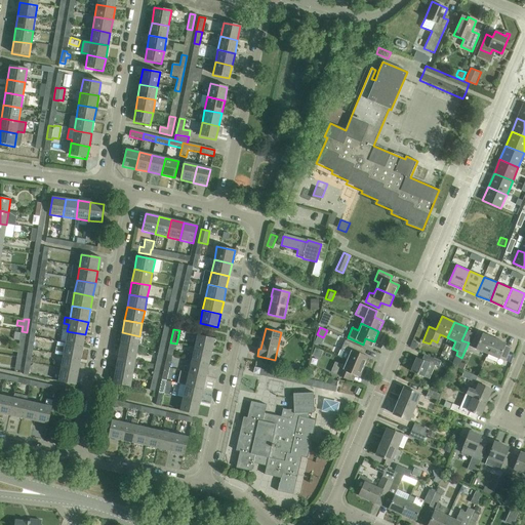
[(19,339),(19,345),(25,345),(27,332),(22,331),(22,333),(15,332),(14,338),(19,339)]
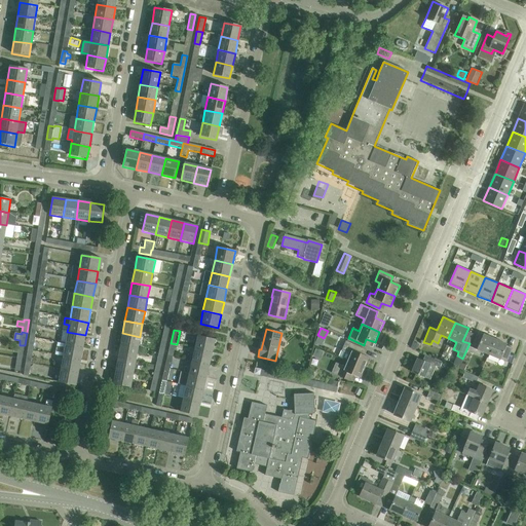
[(67,332),(65,344),(83,347),(85,335),(67,332)]
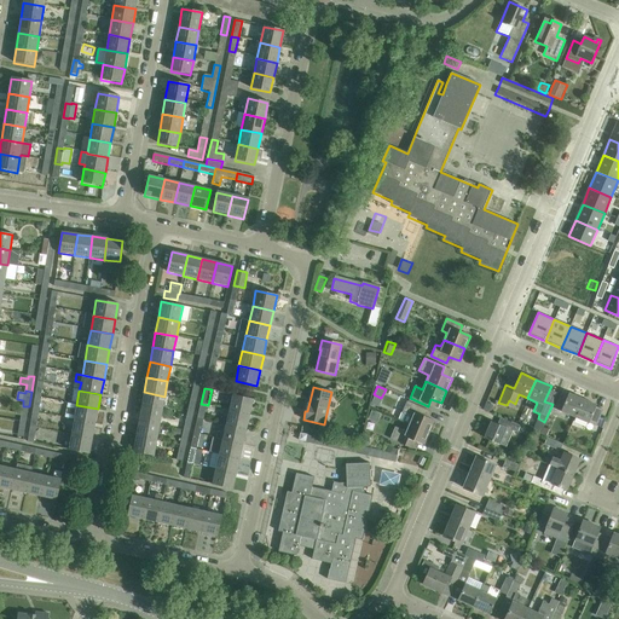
[(144,392),(140,408),(162,411),(165,397),(144,392)]
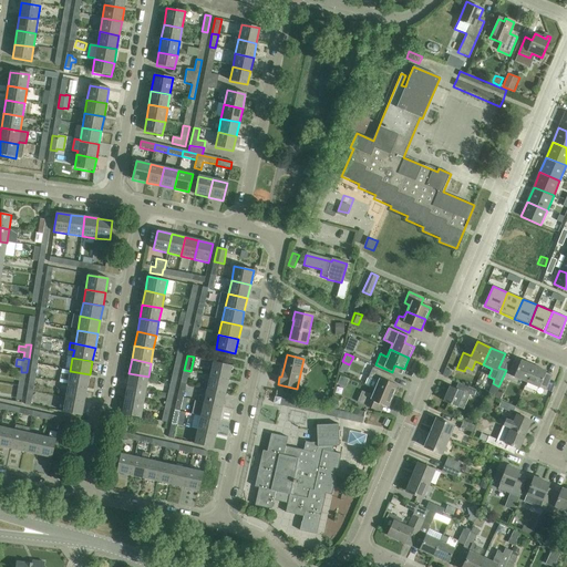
[(507,374),(526,382),(533,366),(521,360),(519,362),(514,359),(507,374)]
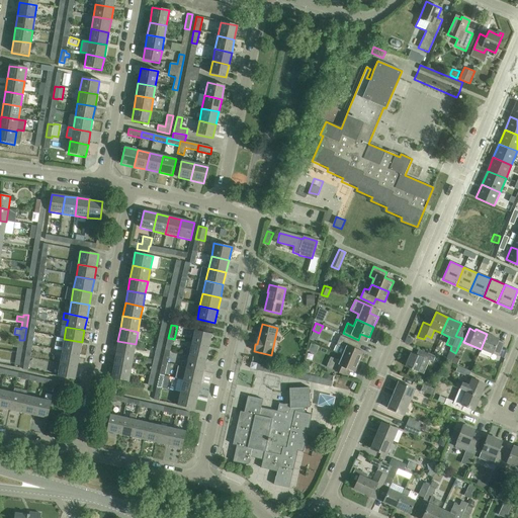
[(194,331),(191,343),(208,347),(211,334),(194,331)]
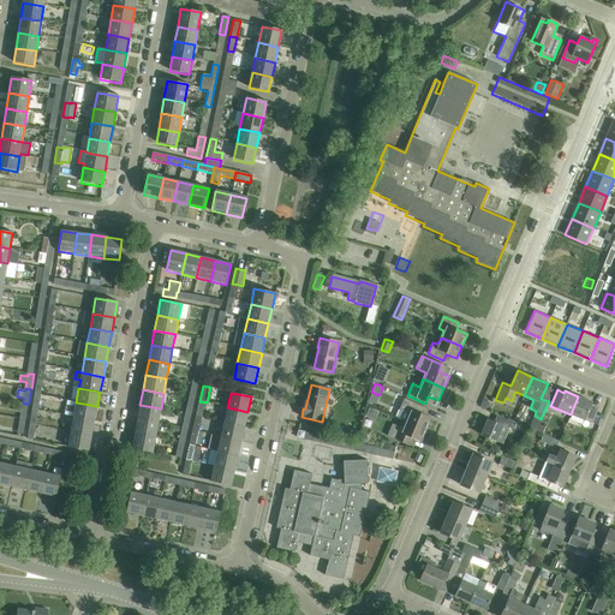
[(578,396),(571,415),(591,424),(598,407),(591,404),(592,402),(578,396)]
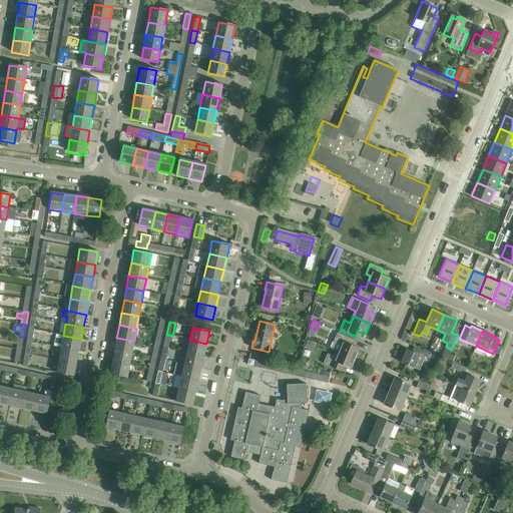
[(330,348),(338,352),(356,359),(360,349),(351,346),(354,340),(338,333),(334,343),(333,342),(330,348)]
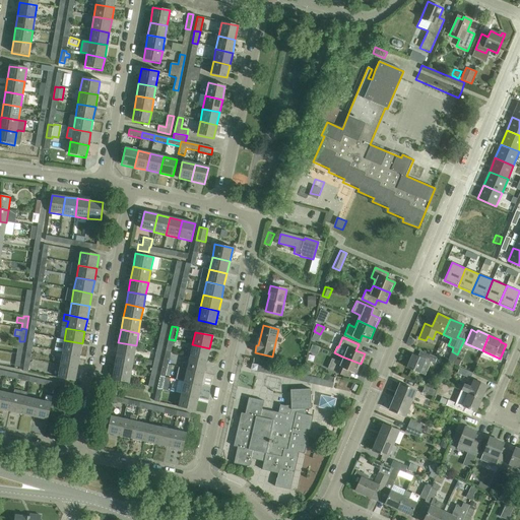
[(169,339),(166,351),(172,352),(175,340),(169,339)]
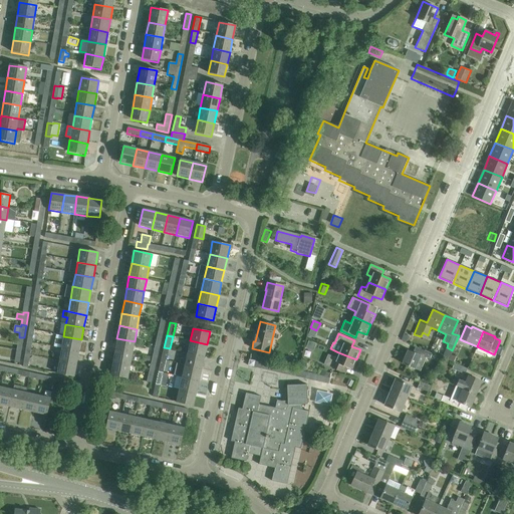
[(63,336),(61,348),(79,352),(81,339),(63,336)]
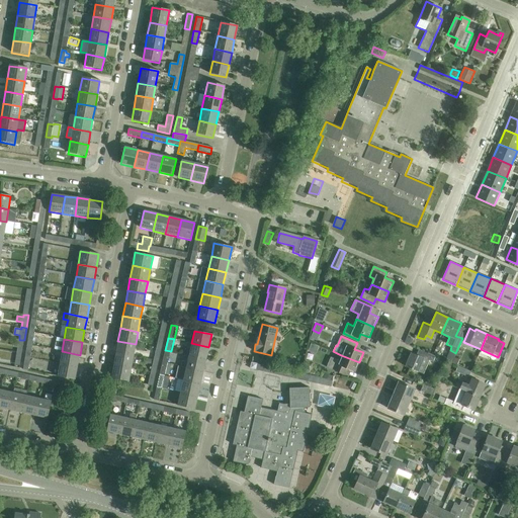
[(117,341),(115,353),(133,356),(136,344),(117,341)]
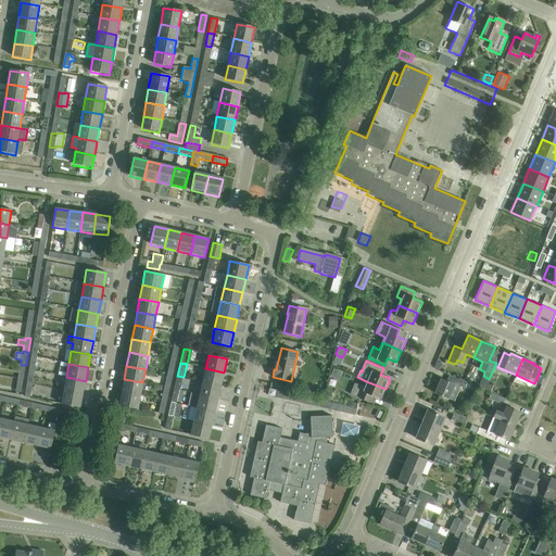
[(205,368),(202,381),(222,386),(224,373),(205,368)]
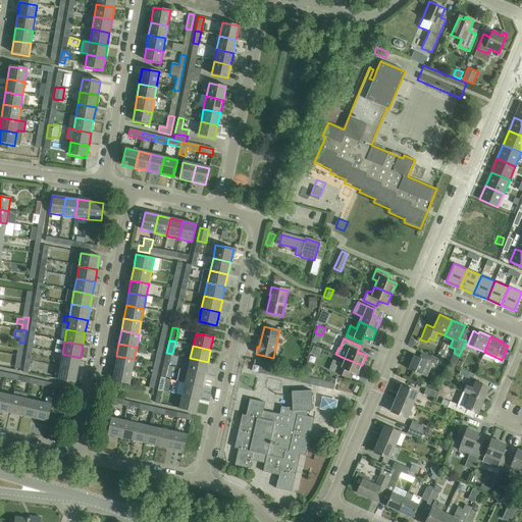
[(166,353),(164,365),(169,366),(172,354),(166,353)]
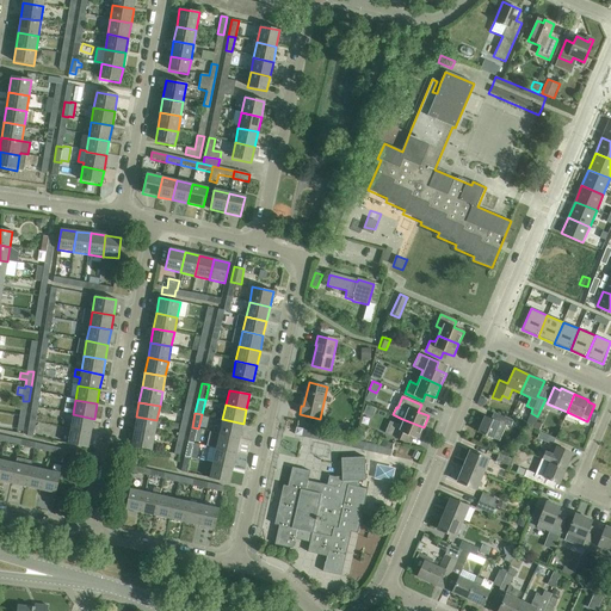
[(505,425),(508,419),(493,413),(491,420),(483,417),(477,432),(493,439),(499,424),(505,426),(505,425)]
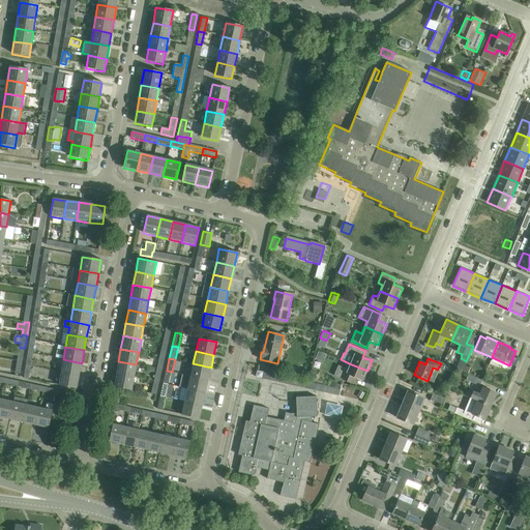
[(63,359),(60,373),(79,376),(82,363),(63,359)]
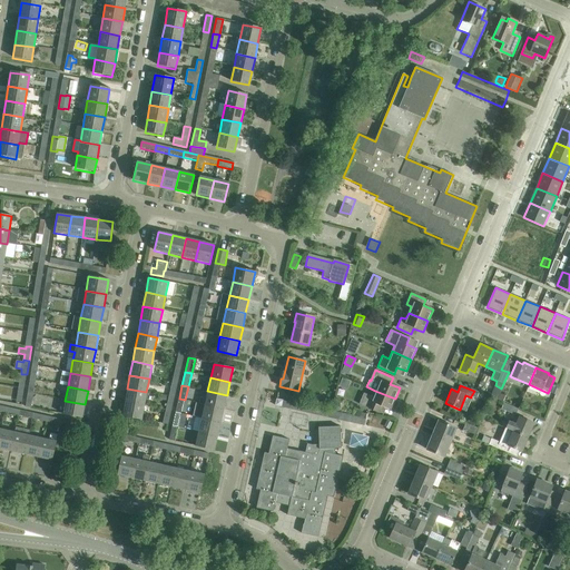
[(127,389),(125,402),(144,406),(146,392),(127,389)]
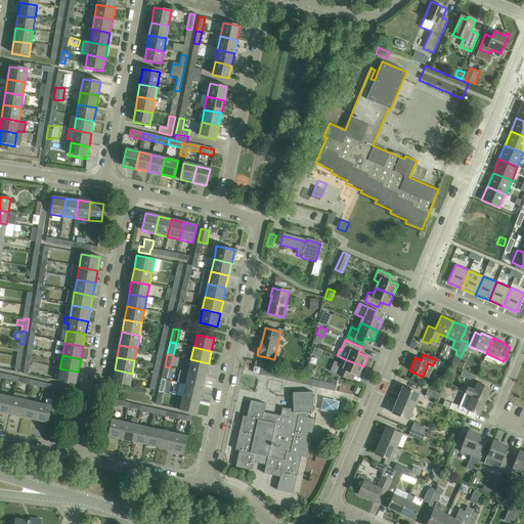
[(190,359),(187,373),(206,377),(209,363),(190,359)]
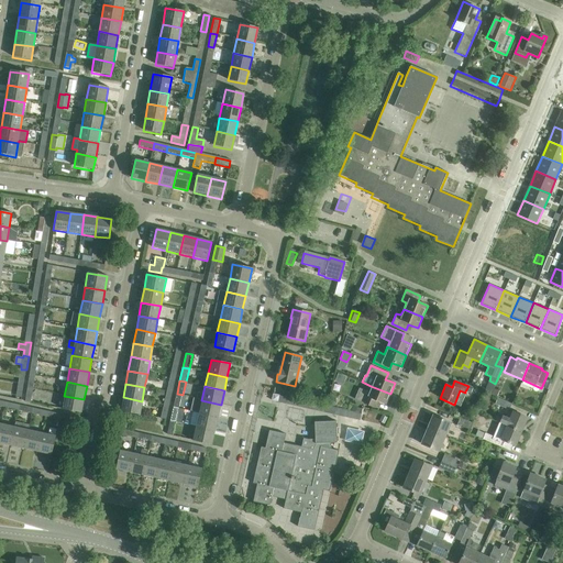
[(390,394),(371,386),(368,393),(360,388),(355,399),(373,407),(376,401),(385,405),(390,394)]
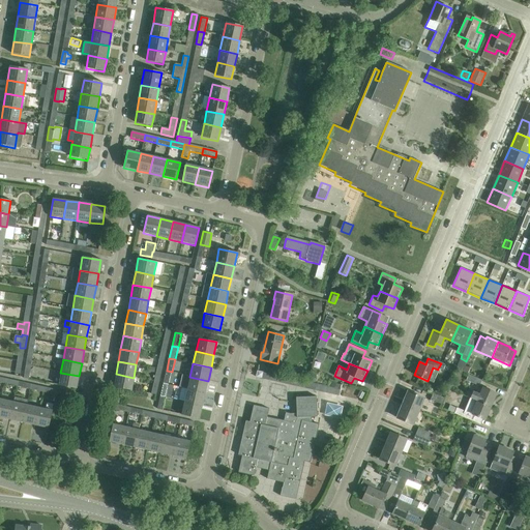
[(167,371),(164,383),(169,385),(172,372),(167,371)]
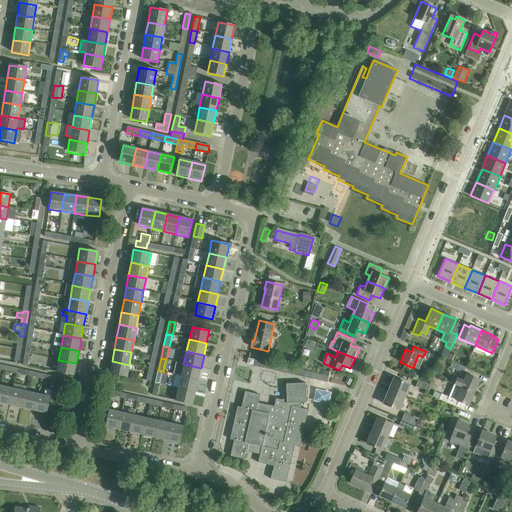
[(76,363),(58,360),(56,372),(74,376),(76,363)]
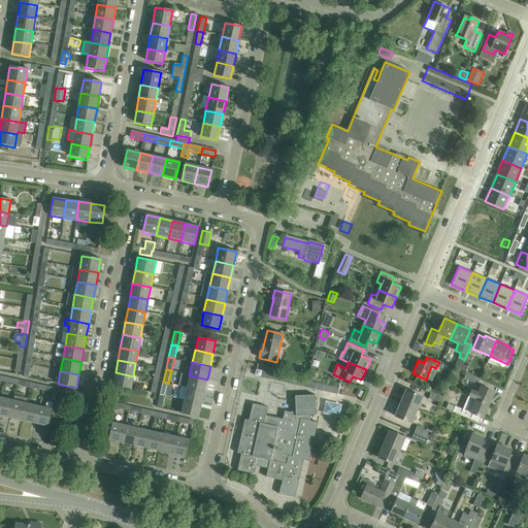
[(133,376),(116,372),(112,386),(130,389),(133,376)]
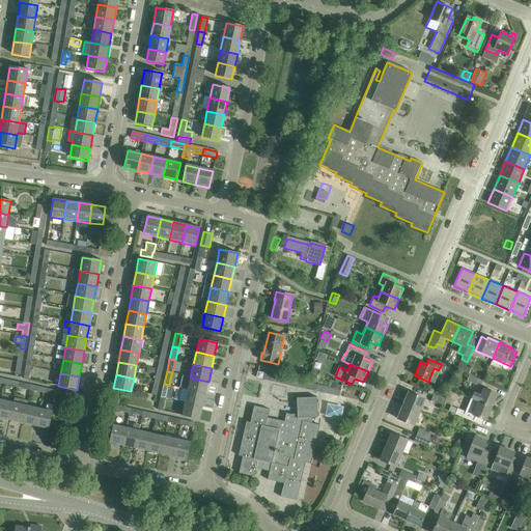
[(467,382),(480,387),(482,382),(469,376),(467,382)]
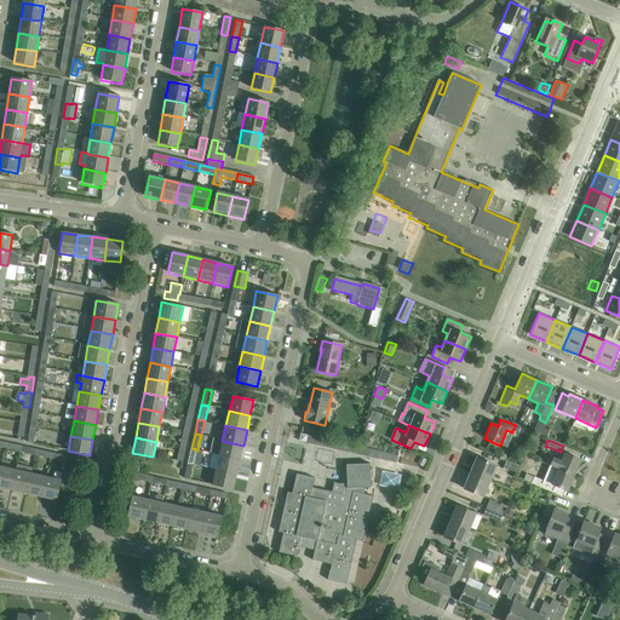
[(222,441),(219,455),(240,460),(244,446),(222,441)]
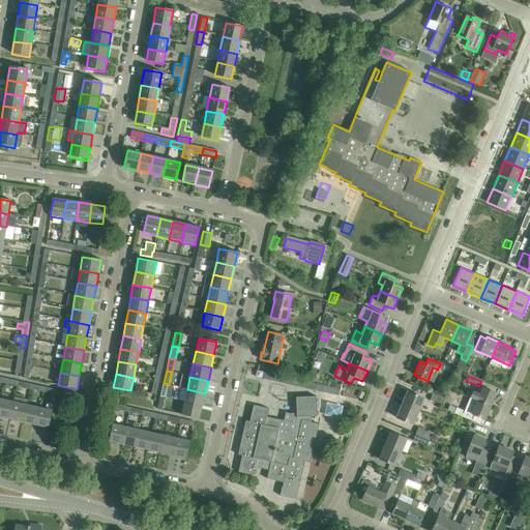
[(164,383),(160,396),(166,398),(169,385),(164,383)]
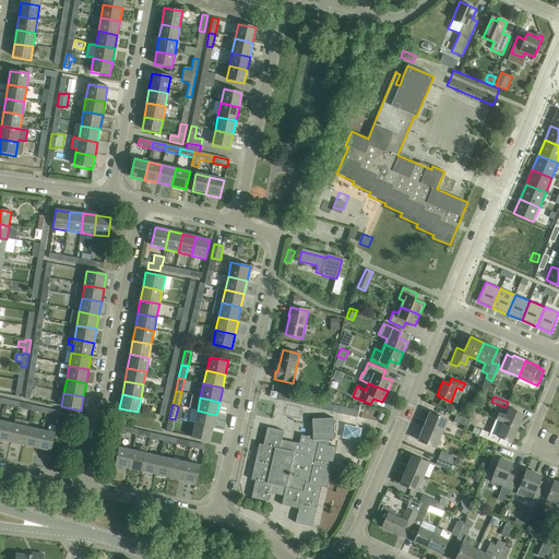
[(494,418),(496,419),(518,429),(523,415),(509,409),(507,415),(497,411),(494,418)]
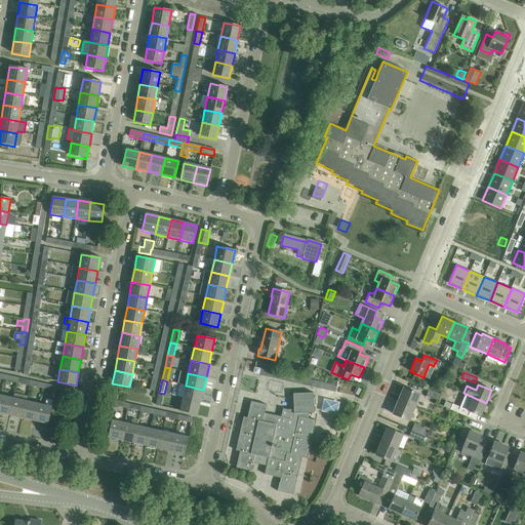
[(186,386),(183,398),(200,402),(203,390),(186,386)]
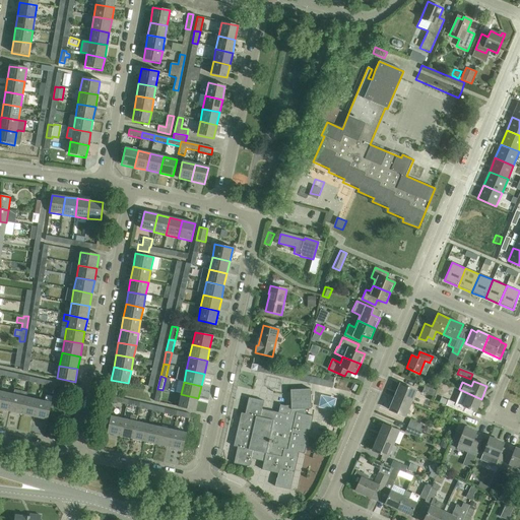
[(400,384),(394,396),(410,403),(416,390),(400,384)]
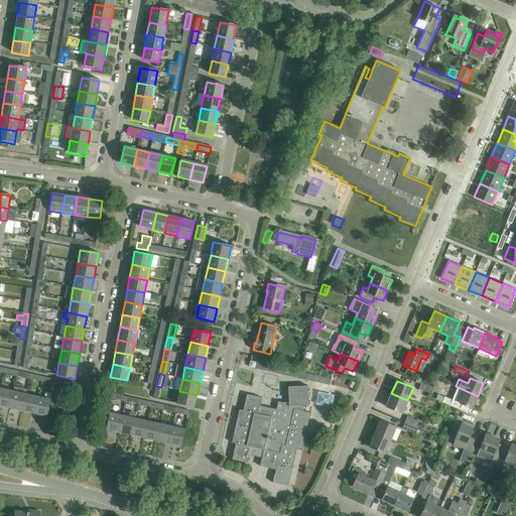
[(418,389),(430,394),(433,388),(421,383),(418,389)]
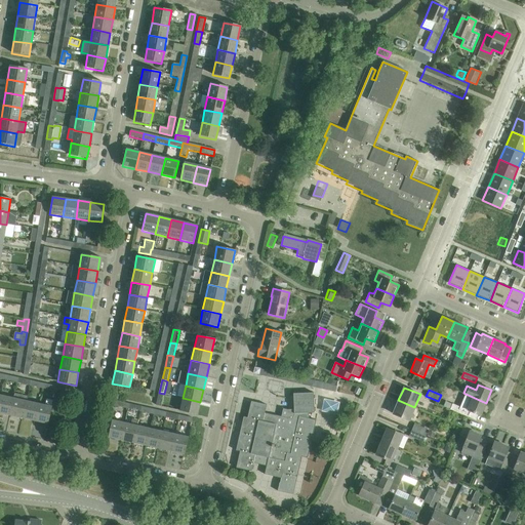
[(164,394),(159,393),(156,405),(161,406),(164,394)]
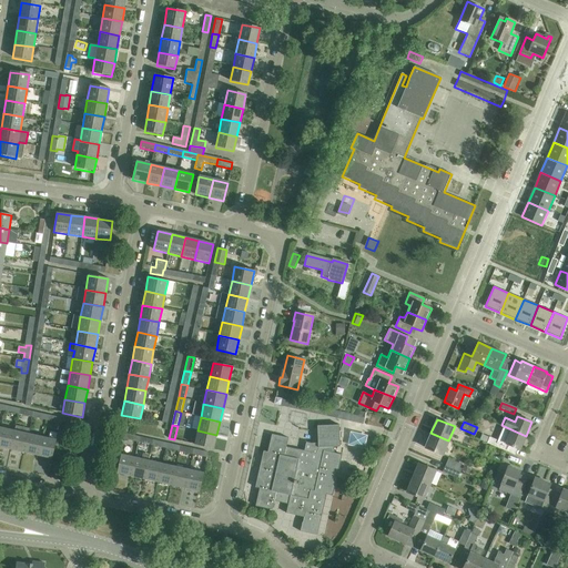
[(326,495),(333,496),(342,455),(334,454),(334,447),(340,447),(338,425),(317,426),(318,443),(311,443),(306,442),(304,450),(297,449),(297,452),(285,449),(288,438),(272,434),(267,452),(263,450),(255,487),(260,488),(255,506),(272,510),(274,498),(288,501),(285,513),(303,517),(302,523),(300,531),(316,536),(326,495)]
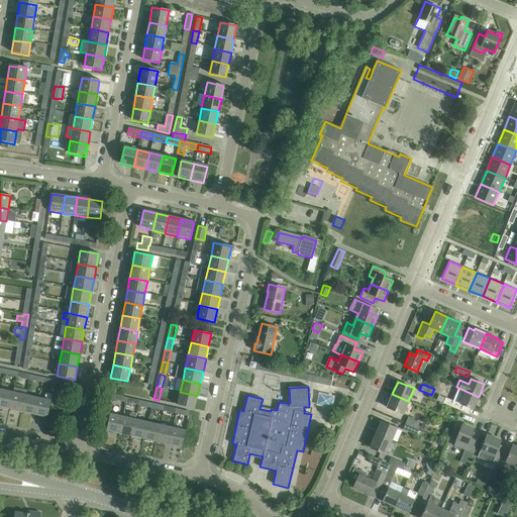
[(9,410),(21,412),(25,395),(26,395),(27,391),(14,388),(13,392),(9,410)]
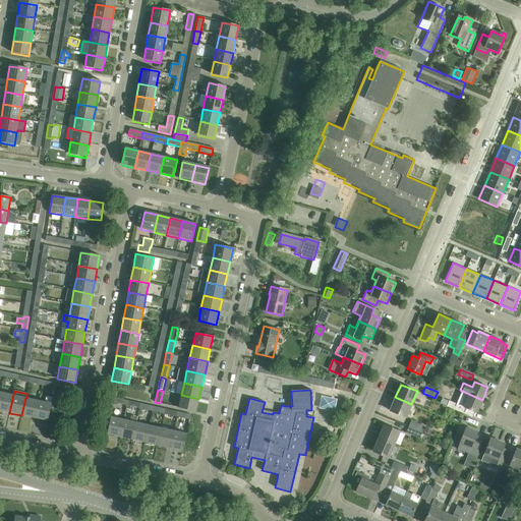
[(443,399),(441,405),(447,407),(458,412),(469,416),(471,411),(476,413),(482,400),(462,391),(457,405),(449,402),(443,399)]
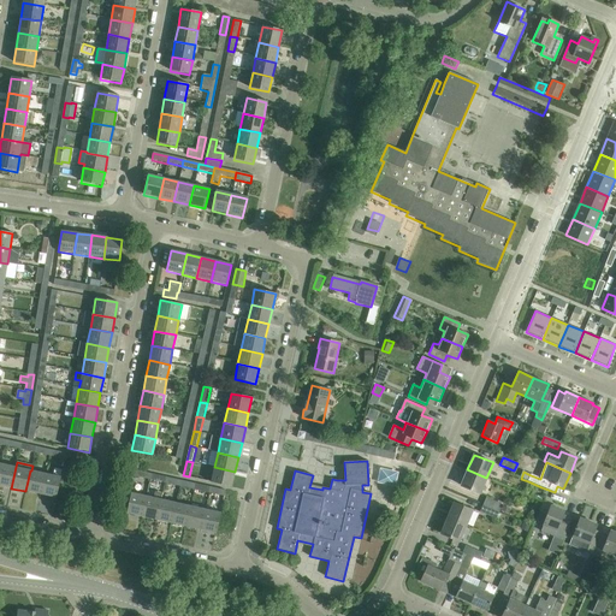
[(0,467),(0,485),(11,489),(16,467),(1,463),(0,467)]
